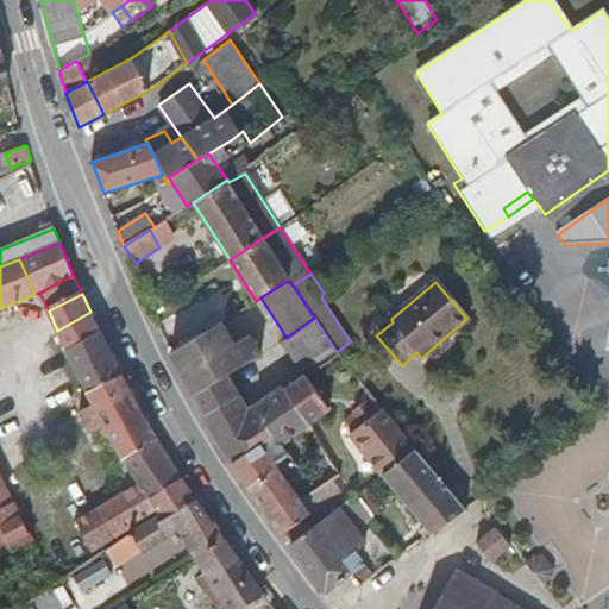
[(90,312),(57,331),(67,349),(83,341),(101,331),(90,312)]
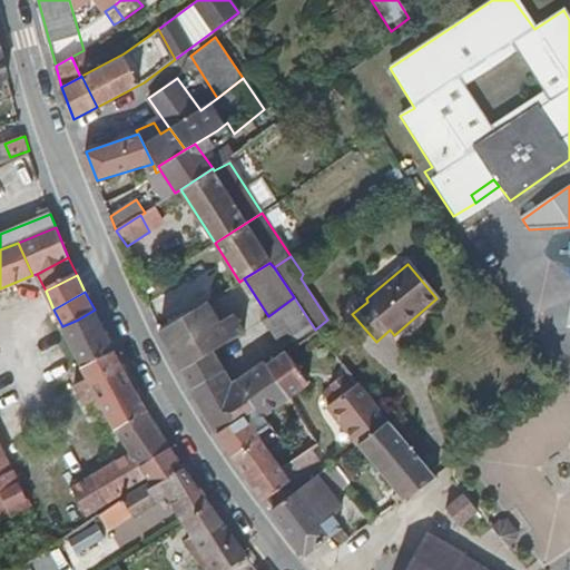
[(180,296),(151,314),(159,332),(190,313),(180,296)]
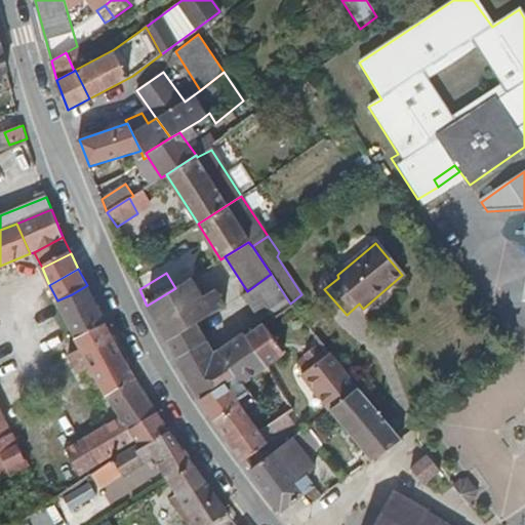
[(265,324),(291,305),(290,304),(271,274),(247,291),(244,293),(265,324)]
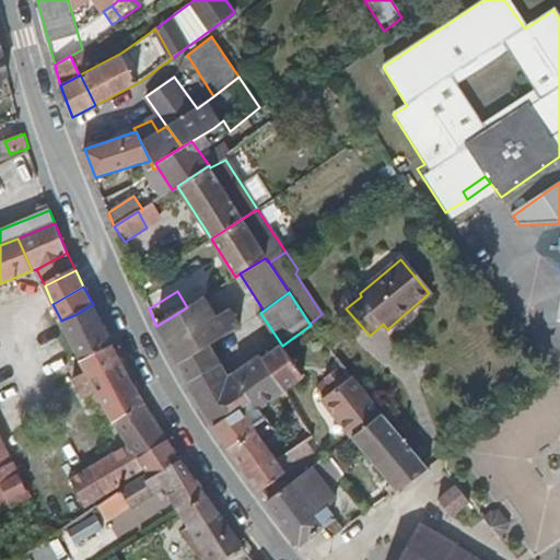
[(559,322),(559,298),(548,295),(544,319),(559,322)]
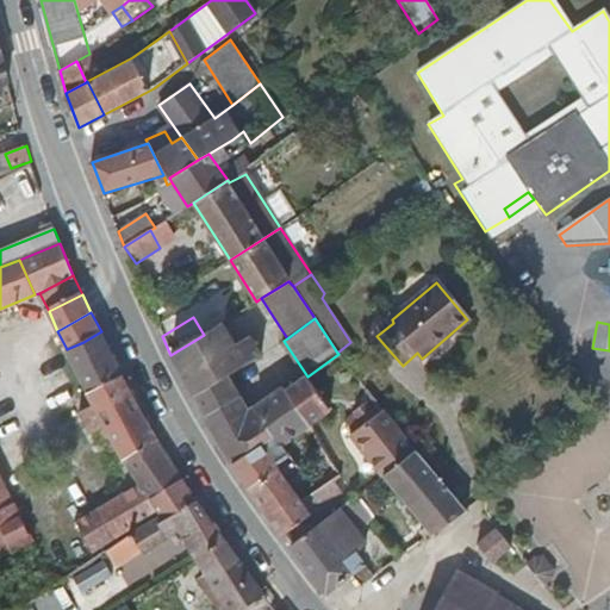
[(83,342),(67,349),(66,350),(88,394),(124,377),(101,331),(83,342)]
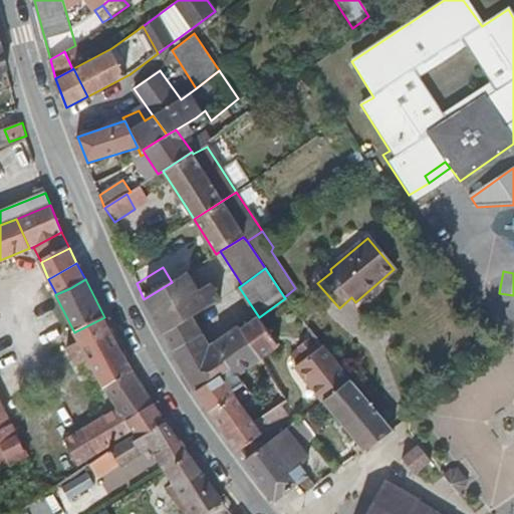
[(144,299),(163,334),(193,315),(173,281),(172,282),(144,299)]
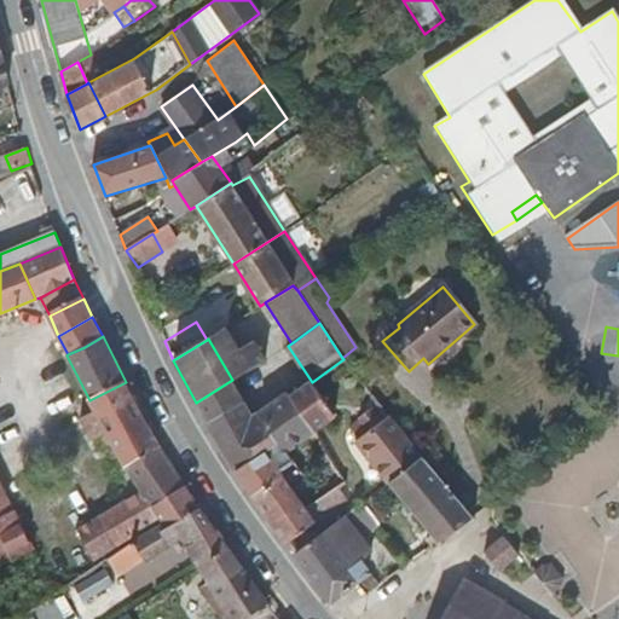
[(221,451),(236,473),(267,451),(276,463),(288,455),(314,434),(289,395),(288,393),(253,416),(232,380),(196,403),(221,451)]
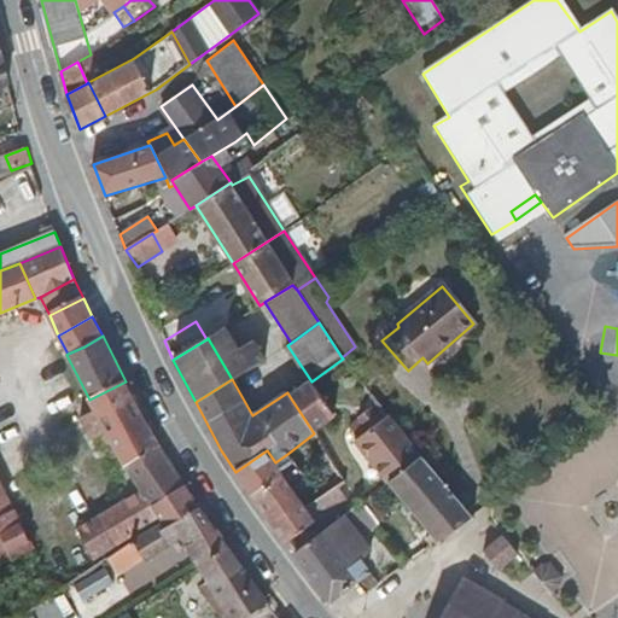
[(126,382),(89,400),(94,412),(132,394),(126,382)]
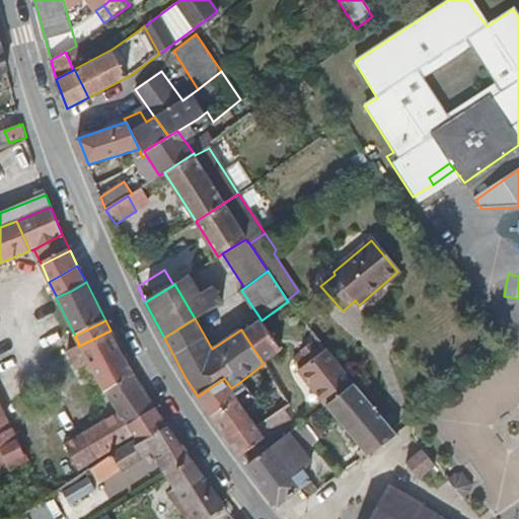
[(282,350),(262,320),(242,331),(264,364),(282,350)]
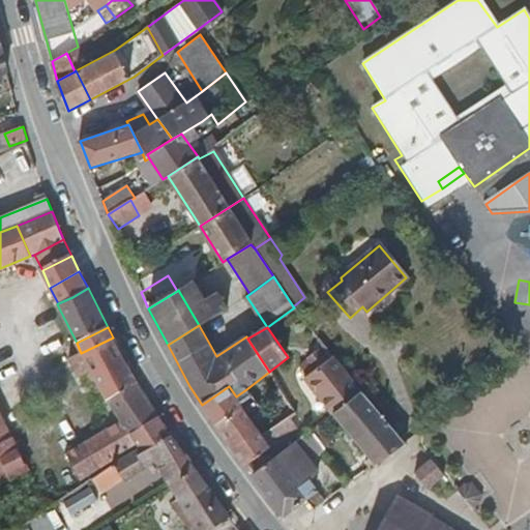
[(113,337),(81,353),(70,359),(80,377),(82,375),(93,396),(106,389),(109,394),(136,381),(113,337)]
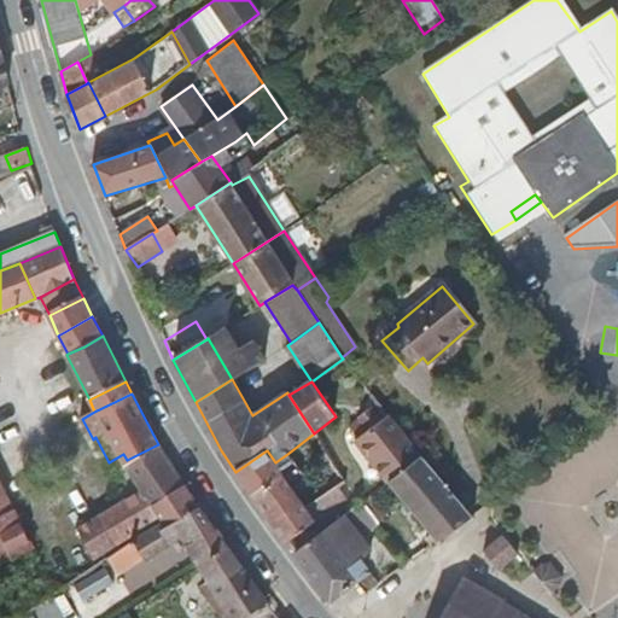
[(353,441),(388,483),(420,458),(385,412),(353,441)]
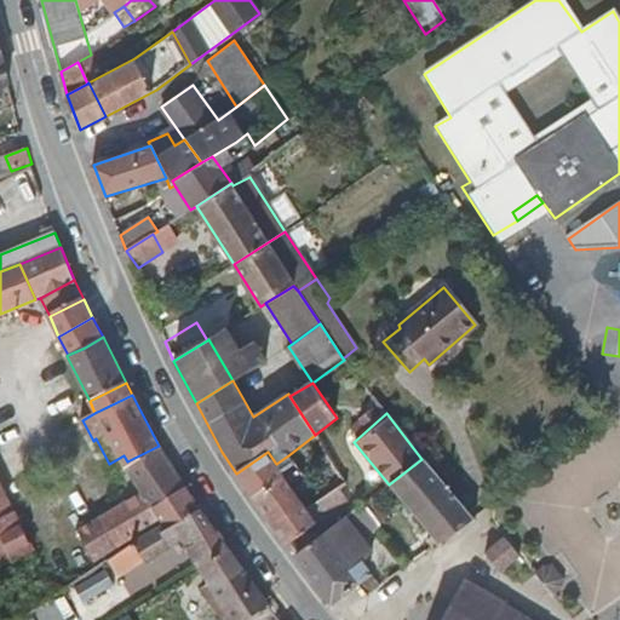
[(124,455),(109,464),(113,471),(125,465),(142,493),(98,520),(116,550),(164,523),(154,509),(185,488),(159,446),(127,461),(124,455)]
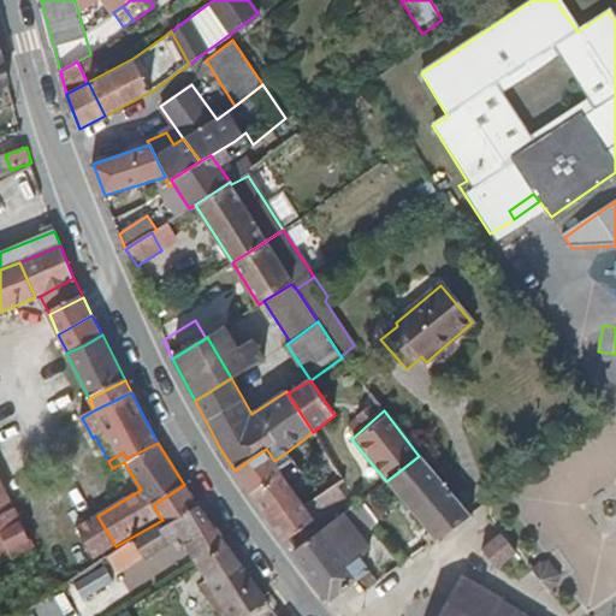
[(235,471),(285,543),(317,522),(306,508),(289,481),(291,478),(288,472),(284,475),(278,467),(274,461),(266,449),(235,471)]
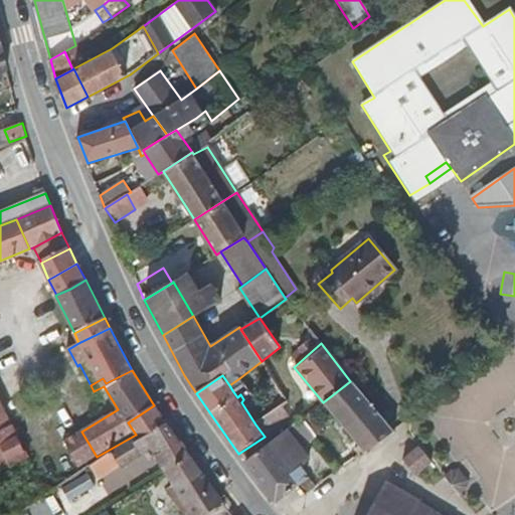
[(276,383),(272,377),(268,381),(272,386),(276,383)]
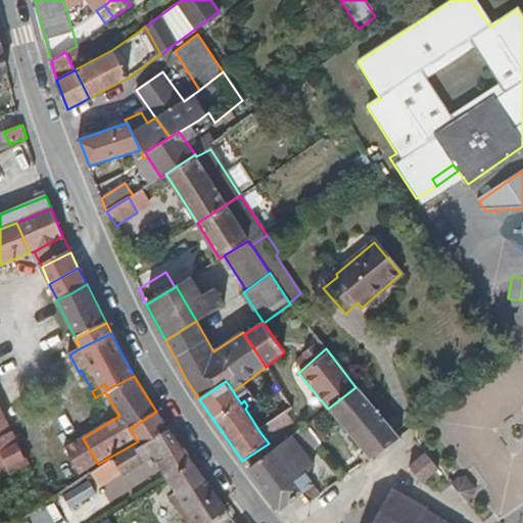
[(243,384),(233,391),(236,396),(246,389),(243,384)]
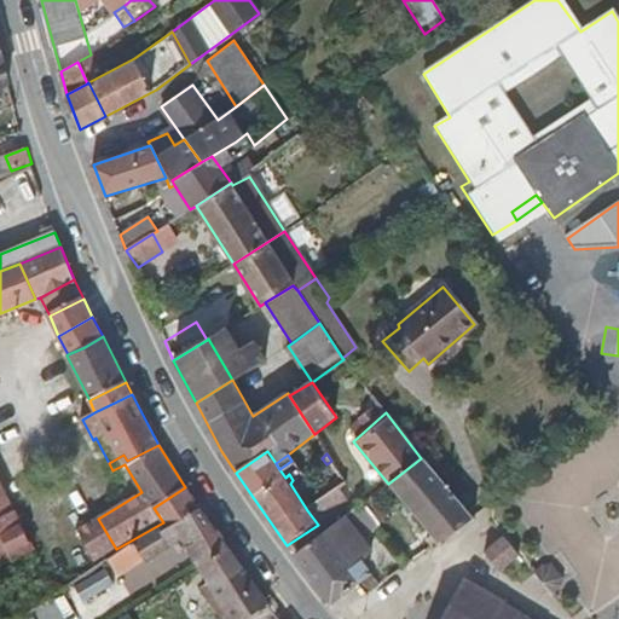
[(424,532),(434,545),(472,519),(421,458),(388,484),(427,528),(424,532)]
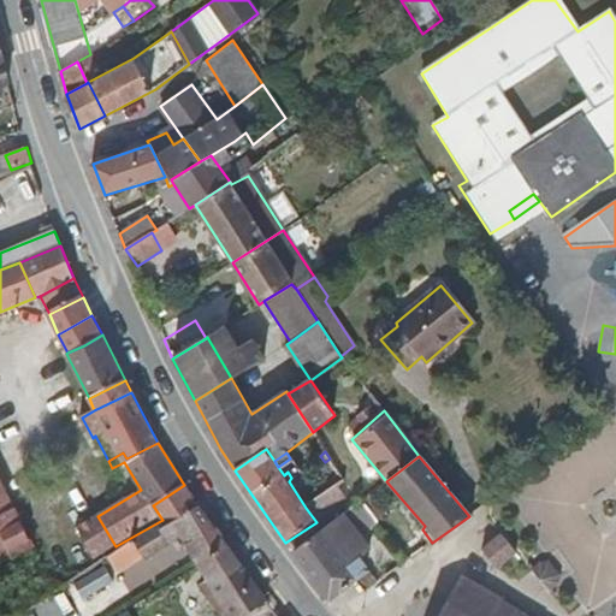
[(0,477),(0,505),(12,499),(0,477)]
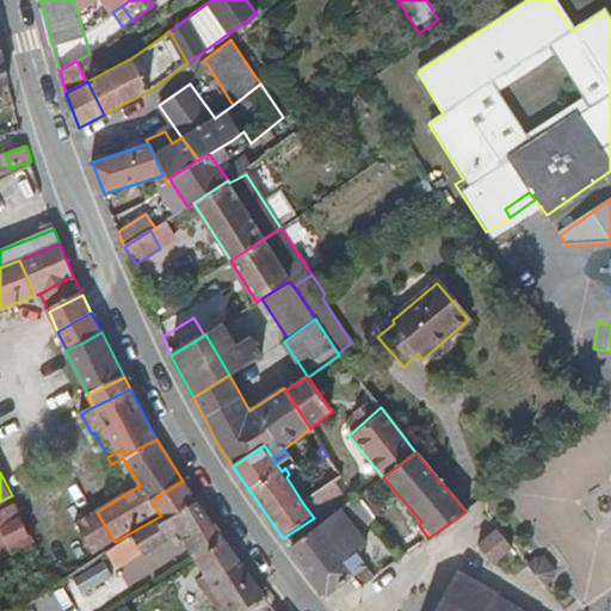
[(303,504),(314,518),(351,487),(341,473),(303,504)]
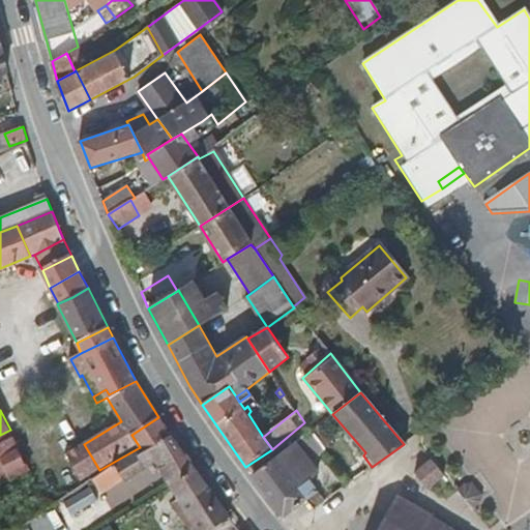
[(196,470),(158,417),(131,435),(140,447),(142,452),(114,469),(121,481),(156,463),(171,486),(196,470)]
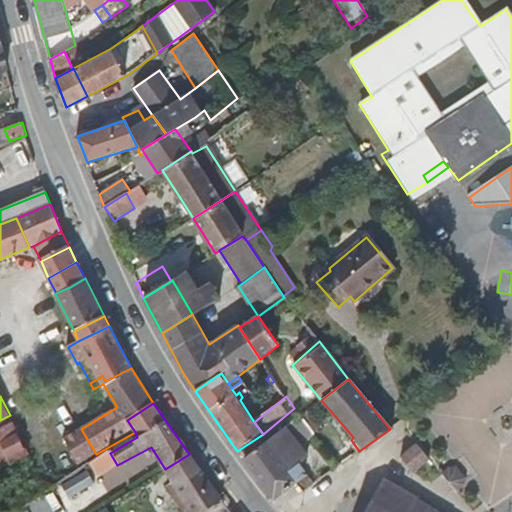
[(0,469),(11,464),(0,440),(0,428),(13,422),(10,415),(0,420),(0,469)]
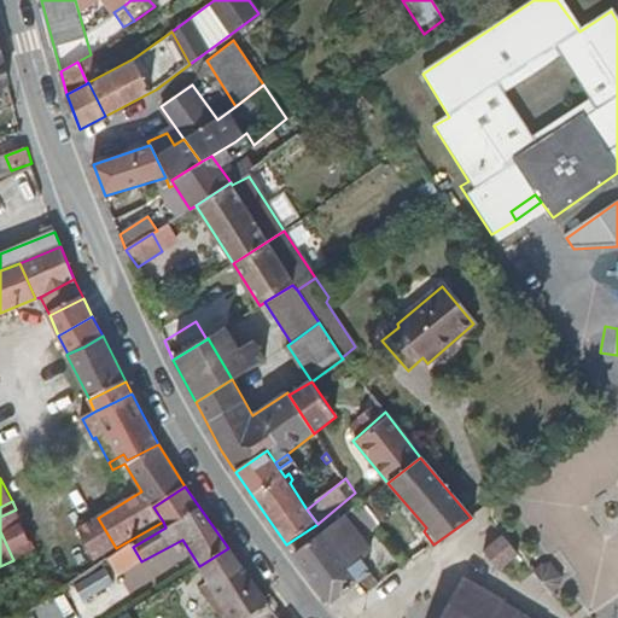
[(363,502),(349,512),(366,534),(377,525),(378,523),(363,502)]
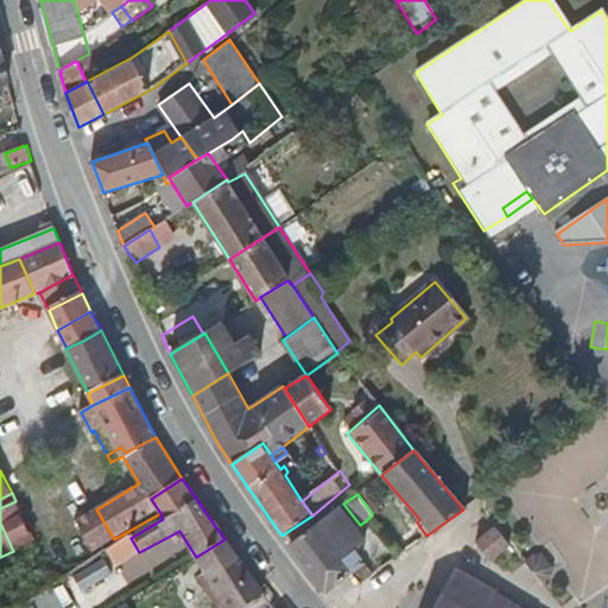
[(0,508),(0,523),(13,551),(36,539),(16,501),(0,508)]
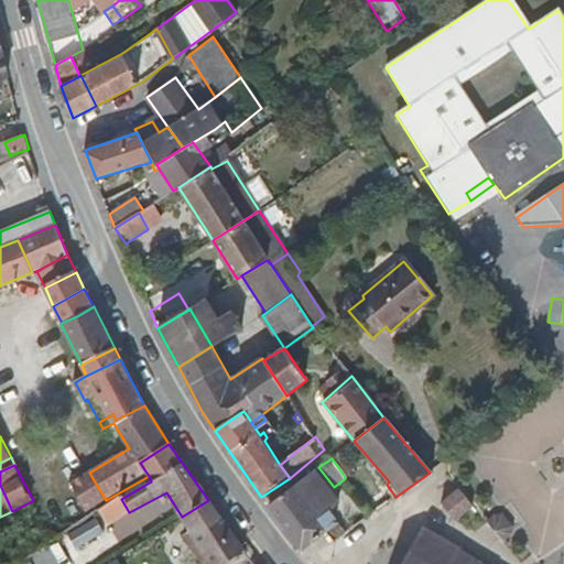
[(269,506),(301,551),(332,529),(334,524),(337,522),(327,509),(337,501),(313,472),(290,491),(269,506)]
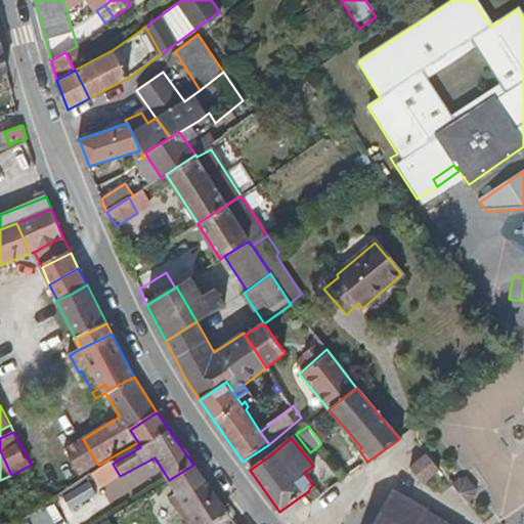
[(98,465),(83,439),(67,449),(80,475),(98,465)]
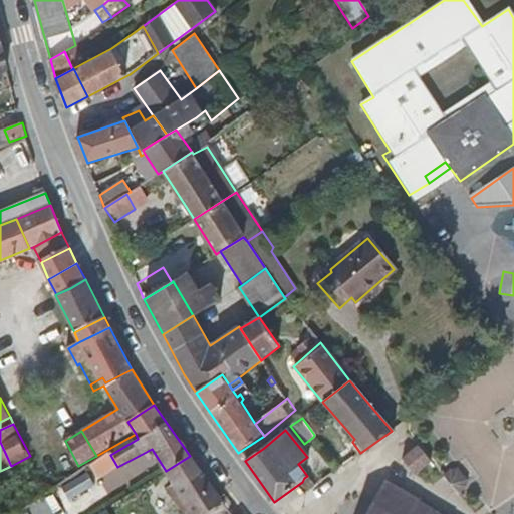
[(432,462),(421,448),(406,461),(418,475),(432,462)]
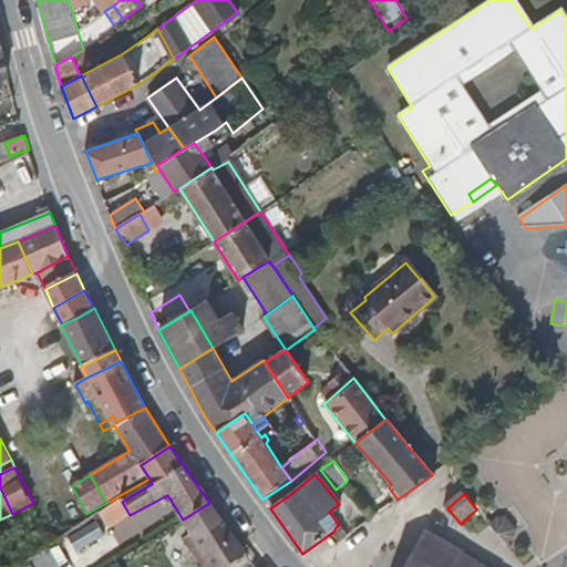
[(130,515),(122,502),(101,514),(109,527),(130,515)]
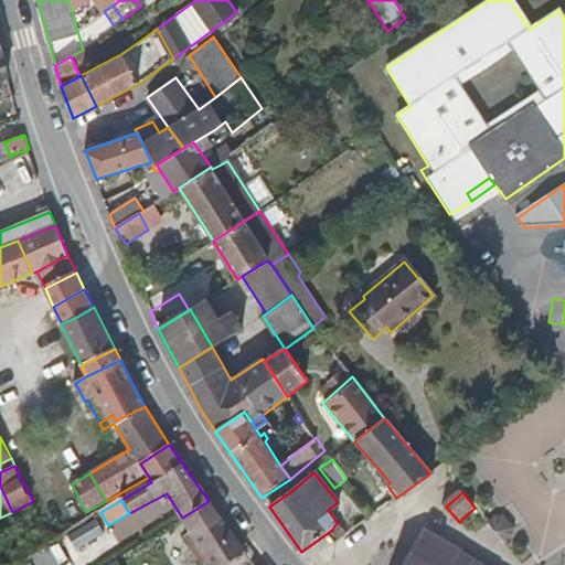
[(487,522),(505,544),(512,537),(513,528),(503,515),(494,516),(487,522)]
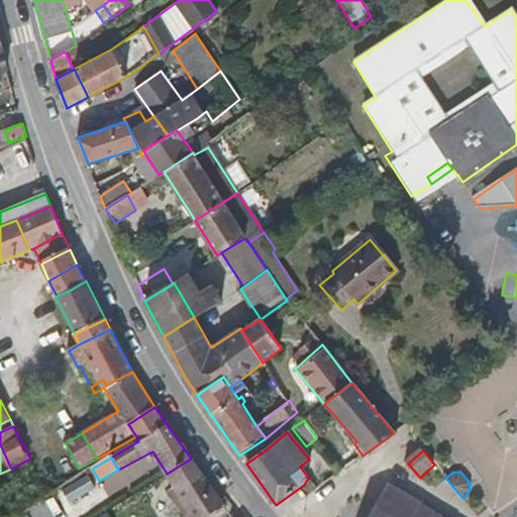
[(304,485),(310,493),(324,482),(317,473),(309,479),(306,481),(304,485)]
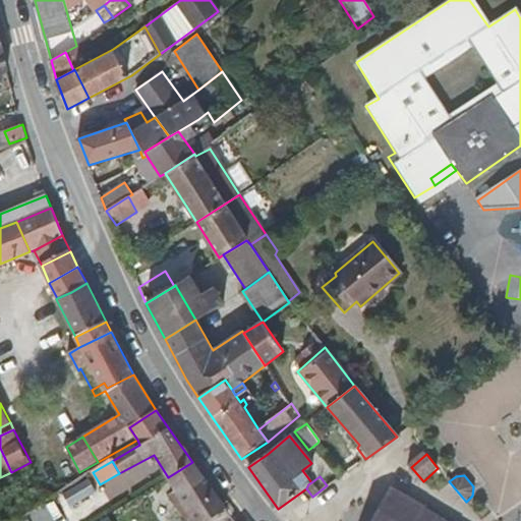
[(447,520),(388,487),(368,520),(447,520)]
